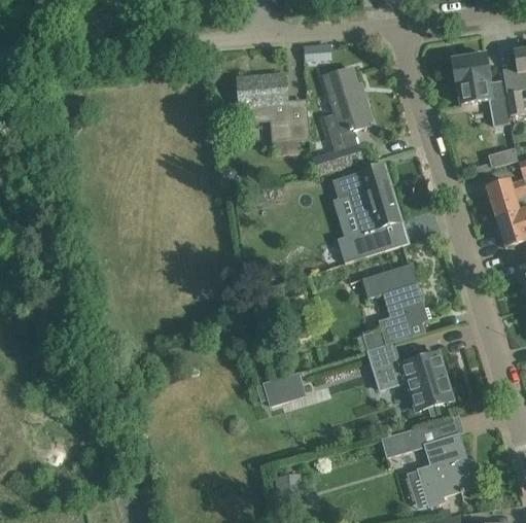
[(315,44),(303,45),(304,60),(316,60),(315,44)]
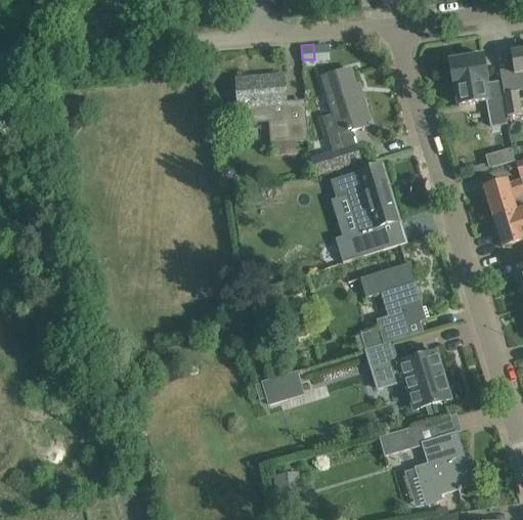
[(512,66),(496,68),(502,91),(516,88),(522,87),(522,47),(510,49),(512,66)]
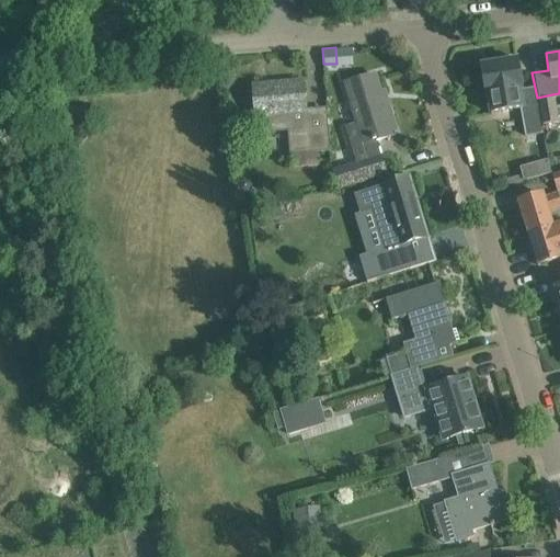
[(500,60),(481,64),(486,92),(488,92),(490,110),(520,105),(524,133),(540,129),(533,84),(521,87),(516,57),(512,58),(511,53),(499,55),(500,60)]
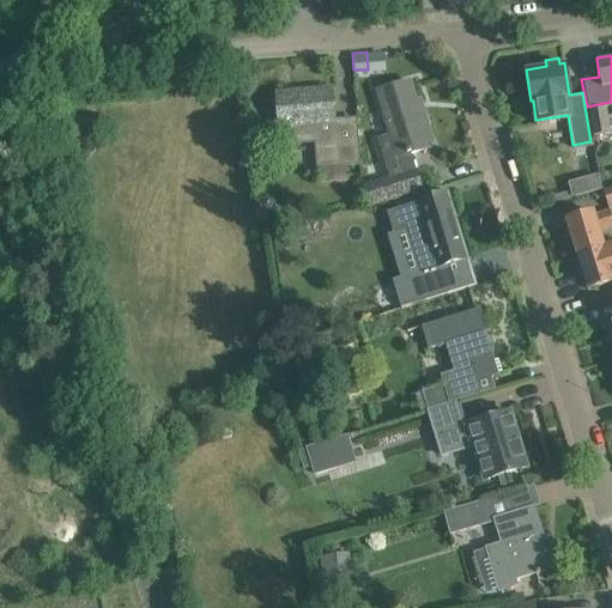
[(389,129),(375,134),(387,174),(413,166),(408,150),(429,144),(428,141),(432,140),(426,120),(422,121),(414,97),(408,78),(376,89),(383,111),(389,129)]
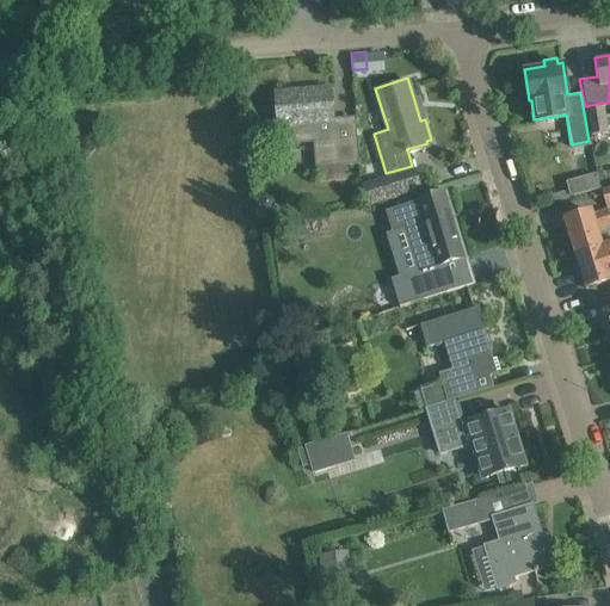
[(330,85),(275,88),(276,112),(277,125),(279,124),(279,133),(281,141),(289,140),(296,140),(296,138),(313,137),(315,165),(316,165),(318,179),(345,178),(344,162),(358,162),(358,161),(356,140),(355,116),(332,118),(330,85)]
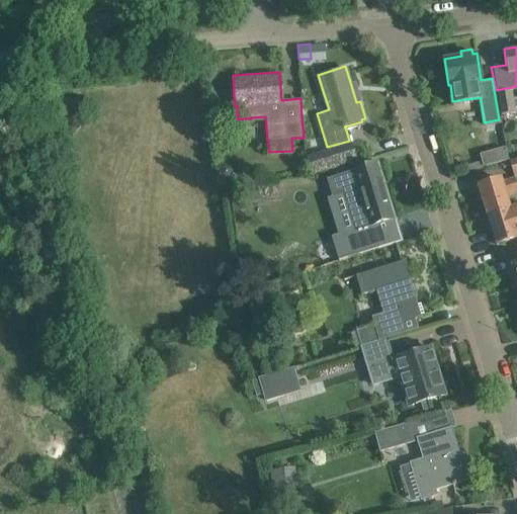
[(510,87),(496,90),(500,112),(513,110),(510,87)]
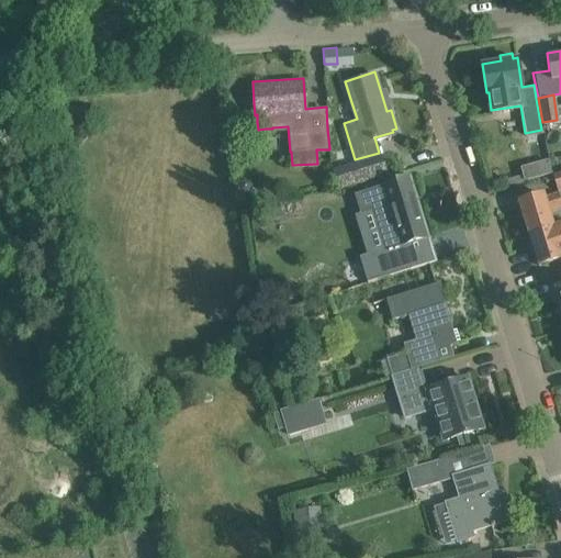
[(337,165),(332,167),(332,169),(336,185),(349,180),(367,176),(385,170),(381,154),(379,154),(379,153),(355,159),(337,165)]
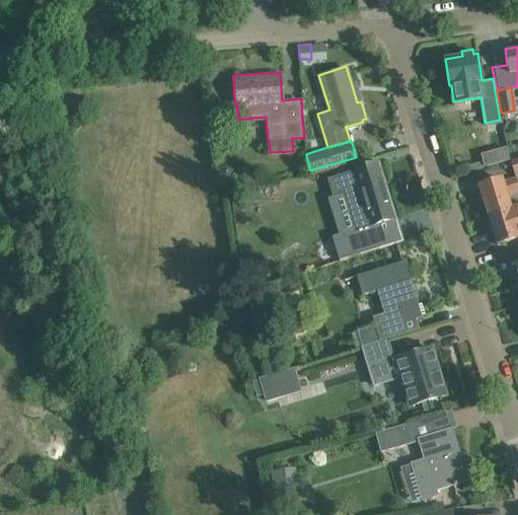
[(504,145),(497,147),(500,159),(508,157),(504,145)]
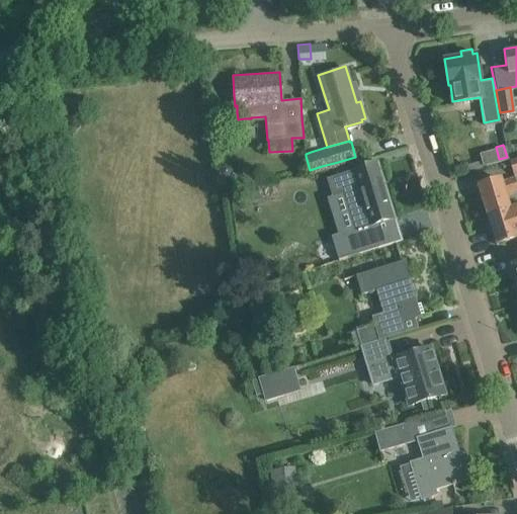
[(341,171),(326,176),(332,194),(337,193),(343,191),(354,227),(358,226),(372,222),(372,223),(392,218),(374,161),(355,167),(341,171)]
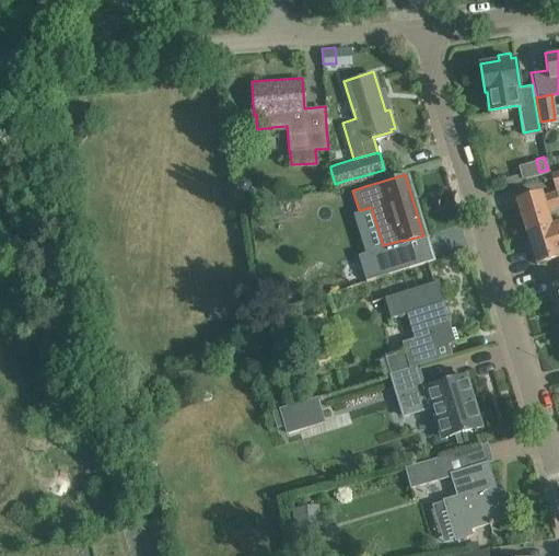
[(537,193),(516,199),(526,230),(550,222),(546,207),(558,203),(558,201),(555,189),(543,194),(542,192),(537,193)]
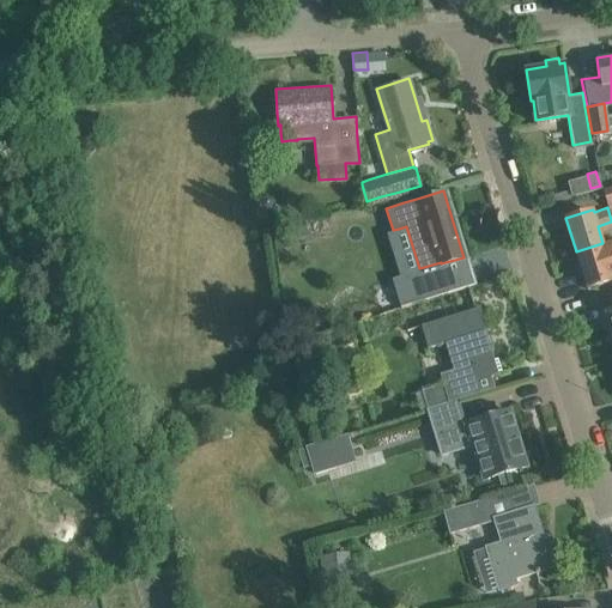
[(611,239),(603,243),(576,251),(587,286),(610,279),(611,278),(611,239)]
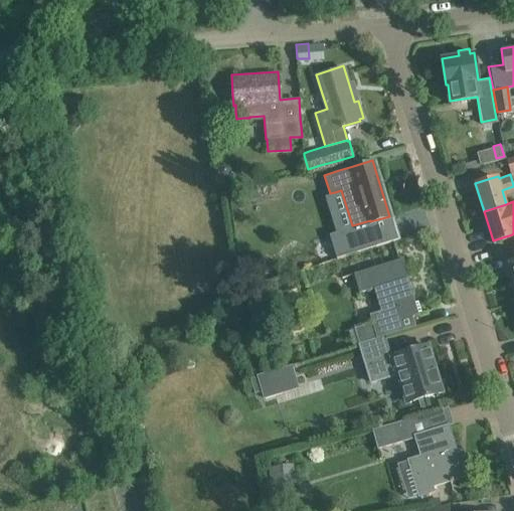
[(366,231),(348,236),(351,244),(353,251),(377,243),(371,225),(365,227),(366,231)]
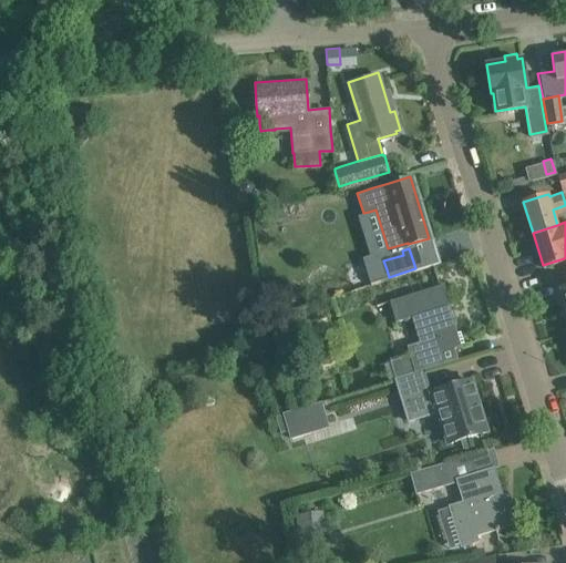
[(421,289),(389,299),(395,319),(411,315),(419,340),(407,345),(410,354),(390,360),(395,377),(423,368),(458,358),(454,347),(461,345),(460,343),(464,341),(461,329),(456,330),(442,283),(421,289)]
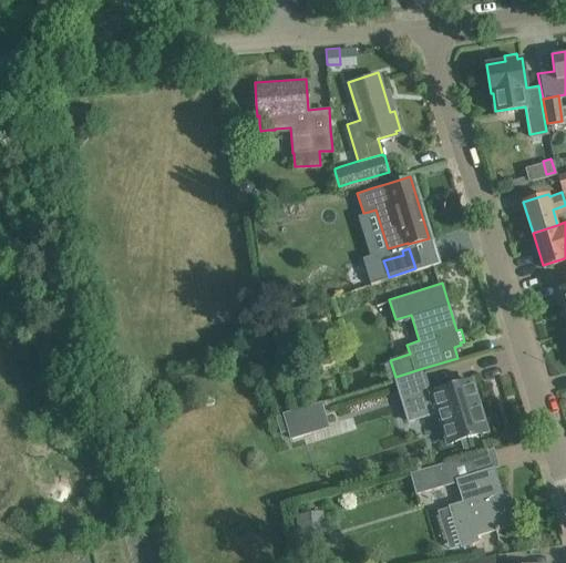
[(423,368),(395,377),(409,419),(439,409),(449,441),(465,436),(486,429),(471,378),(450,385),(431,390),(423,368)]
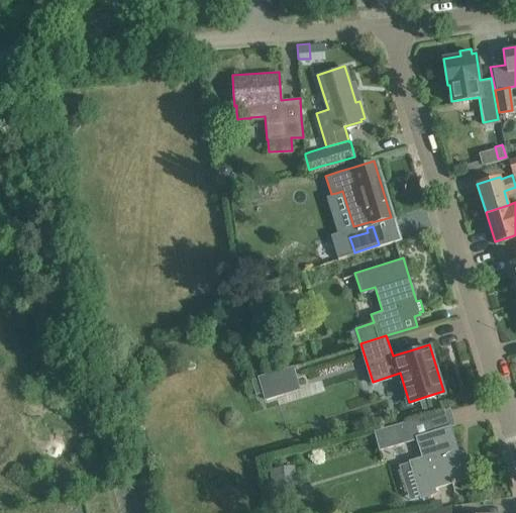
[(259,376),(251,378),(255,392),(263,391),(265,398),(299,388),(293,365),(278,369),(263,373),(258,375),(259,376)]
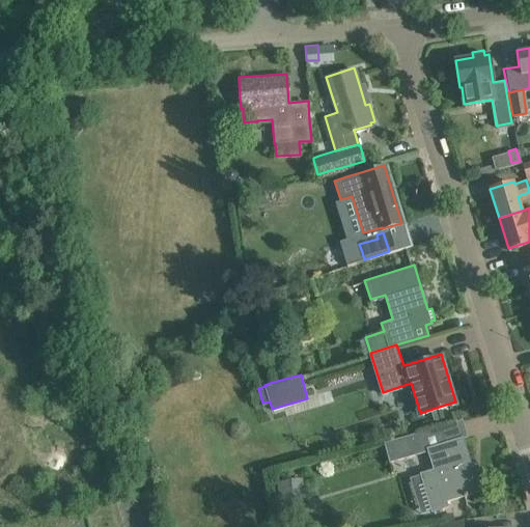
[(416,432),(383,442),(388,461),(421,450),(427,448),(446,443),(446,442),(440,424),(416,432)]
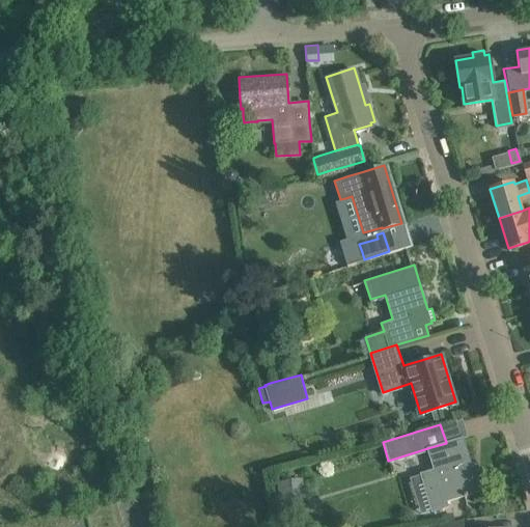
[(434,467),(419,471),(419,473),(429,508),(430,510),(448,505),(447,499),(462,494),(481,488),(476,470),(472,471),(462,437),(446,442),(446,443),(427,448),(434,467)]
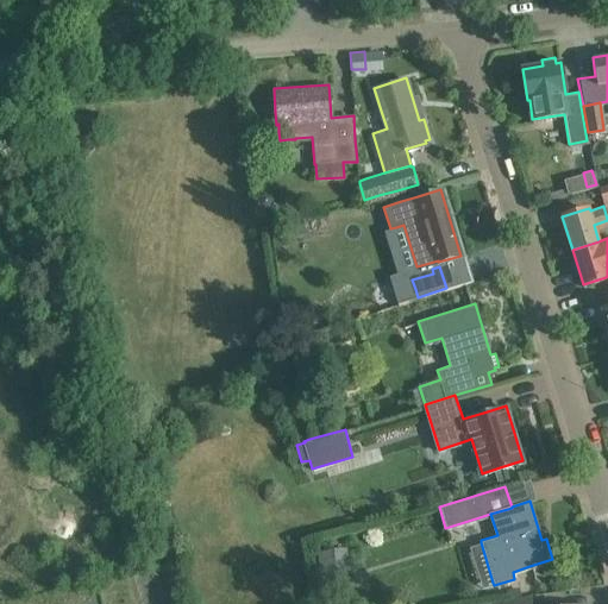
[(345,547),(317,551),(321,583),(350,579),(345,547)]
